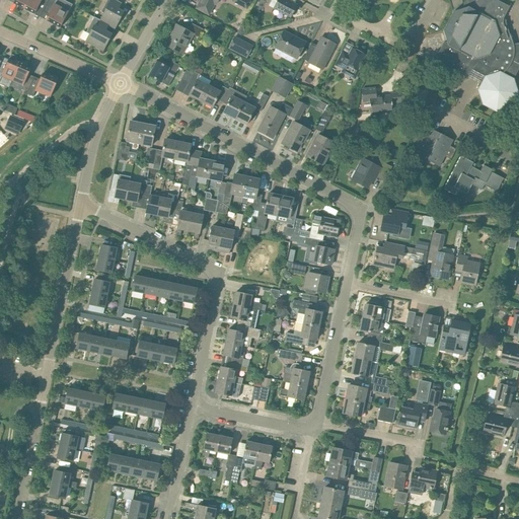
[(24,9),(28,0),(14,0),(13,3),(24,9)]
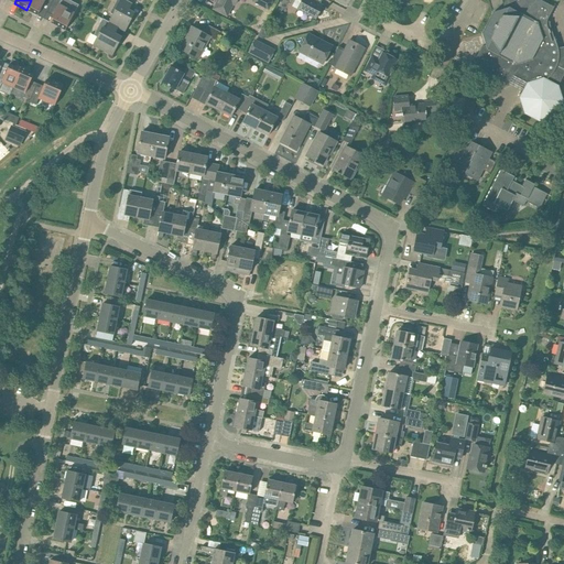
[(31,0),(26,10),(38,15),(41,9),(46,12),(53,0),(31,0)]
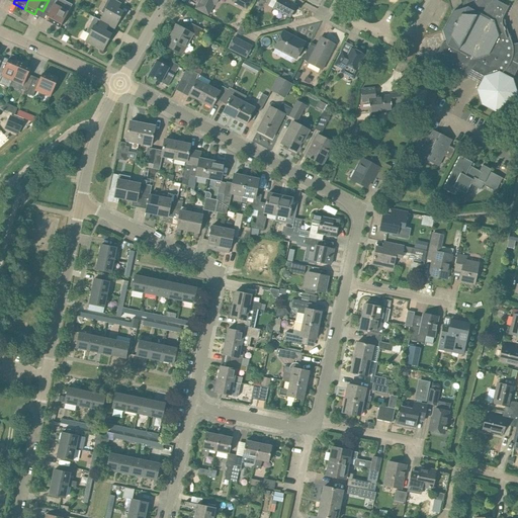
[(56,0),(49,0),(42,11),(49,14),(46,20),(60,27),(68,12),(55,4),(57,0),(56,0)]
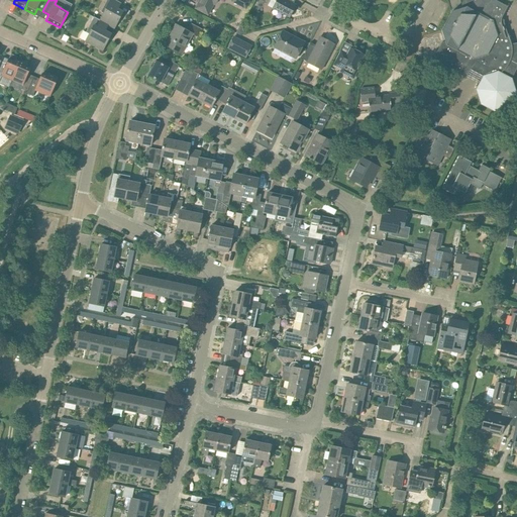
[(108,24),(108,25),(115,28),(123,12),(118,9),(121,3),(115,0),(108,0),(102,13),(104,14),(101,20),(108,24)]
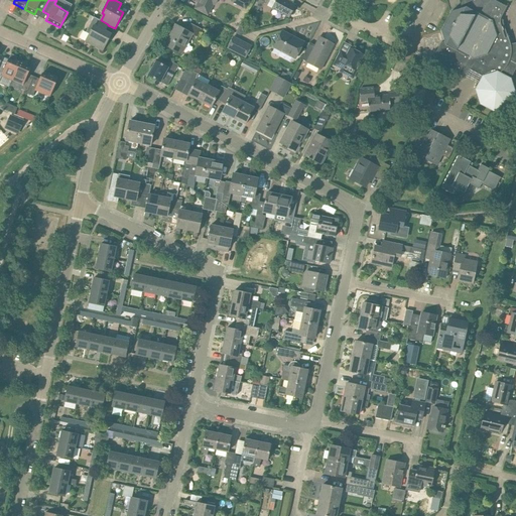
[(201,0),(197,9),(208,15),(213,4),(215,5),(217,0),(201,0)]
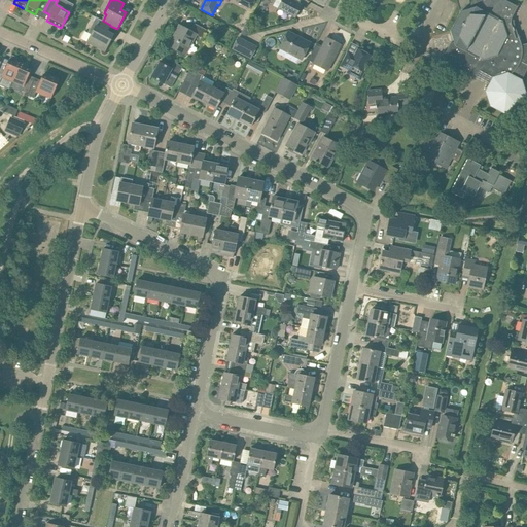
[(255,1),(252,0),(235,0),(235,2),(250,10),(255,1)]
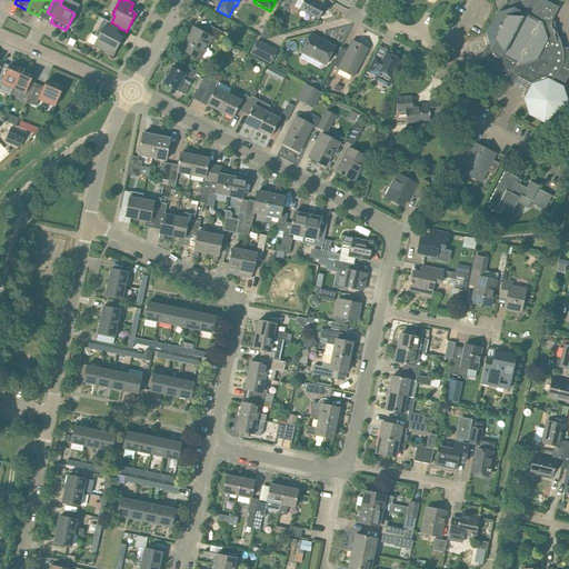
[(299,0),(303,2),(300,10),(318,19),(325,6),(313,0),(299,0)]
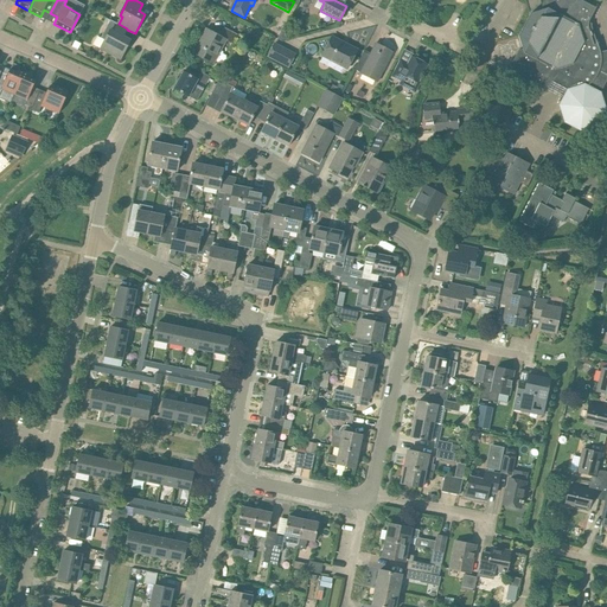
[(561,87),(567,89),(572,89),(577,87),(583,84),(586,87),(593,81),(596,76),(606,81),(606,78),(606,49),(600,51),(596,40),(593,40),(588,29),(588,24),(589,19),(595,7),(592,6),(589,4),(581,0),(574,0),(569,10),(560,5),(555,16),(543,10),(538,11),(530,13),(518,36),(521,44),(522,49),(518,50),(508,70),(525,80),(543,88),(547,90),(551,82),(561,87)]
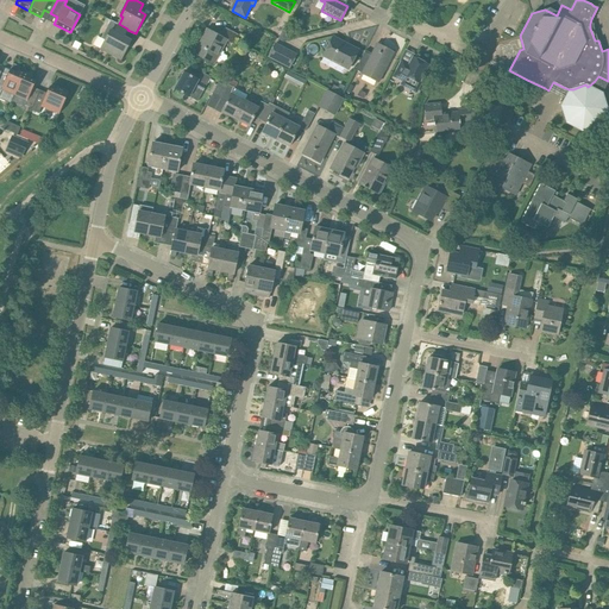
[(571,10),(576,0),(545,0),(544,5),(545,10),(557,16),(562,5),(571,10)]
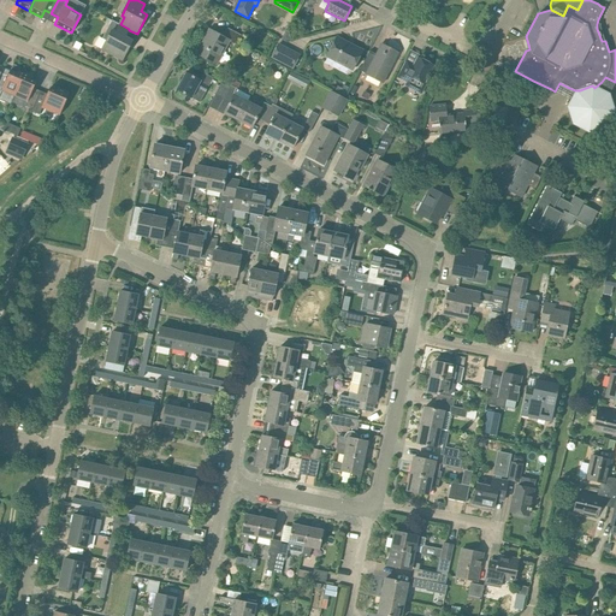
[(125,37),(129,30),(129,29),(120,24),(113,21),(104,39),(100,37),(95,46),(123,60),(134,41),(125,37)]
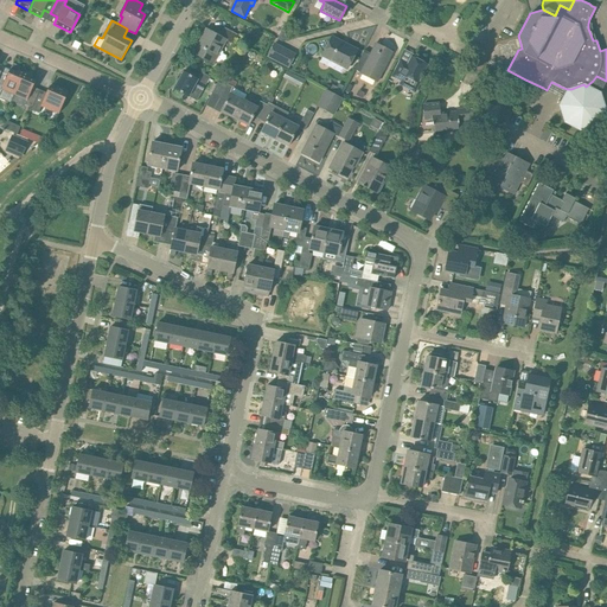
[(208,30),(195,53),(213,63),(225,40),(234,45),(240,36),(224,29),(219,37),(208,30)]
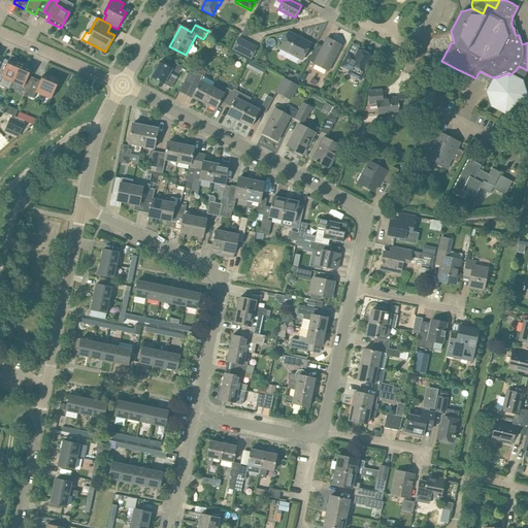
[(248,27),(245,26),(241,34),(243,35),(250,34),(248,27)]
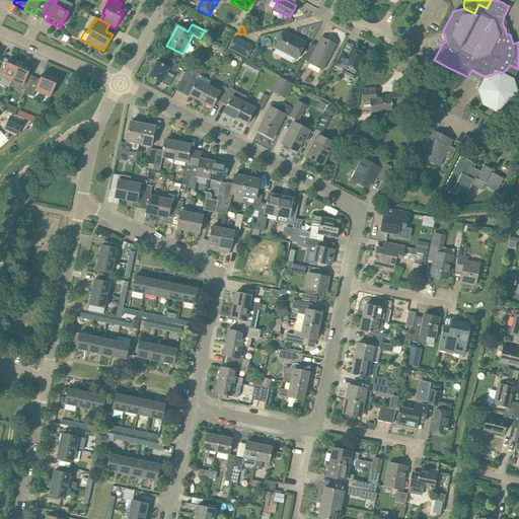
[(305,44),(283,31),(275,48),(297,59),(305,44)]
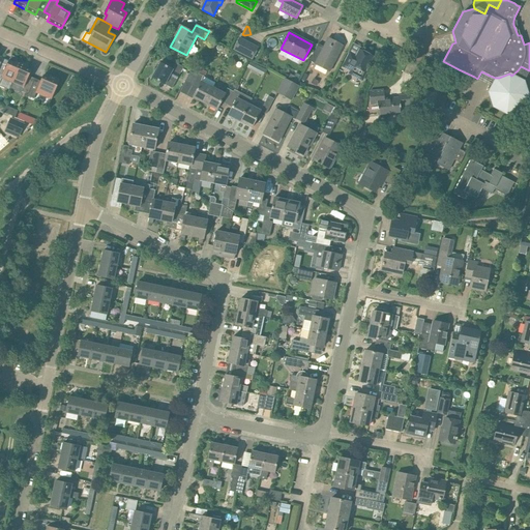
[(239,37),(233,50),(253,60),(259,48),(239,37)]
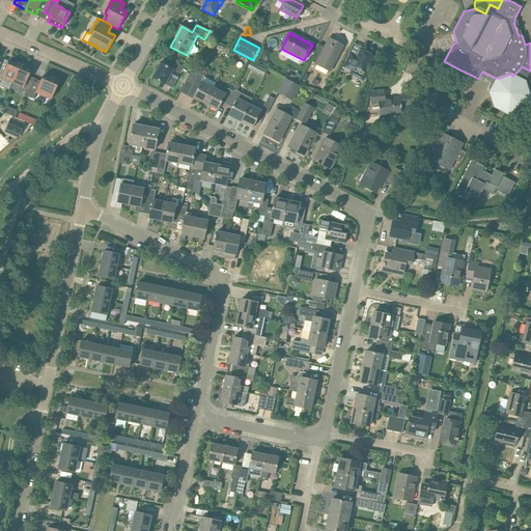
[(318,45),(310,61),(315,64),(330,72),(343,46),(329,38),(325,48),(318,45)]
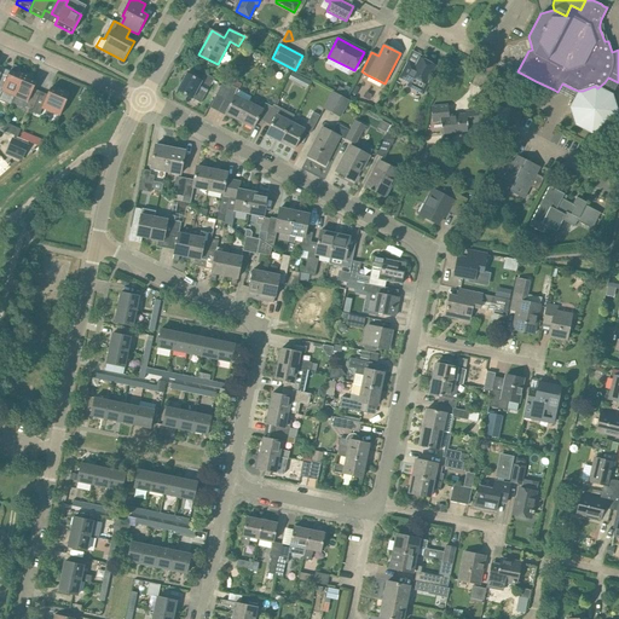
[(426,85),(435,67),(420,59),(417,65),(409,62),(400,79),(411,84),(414,79),(426,85)]
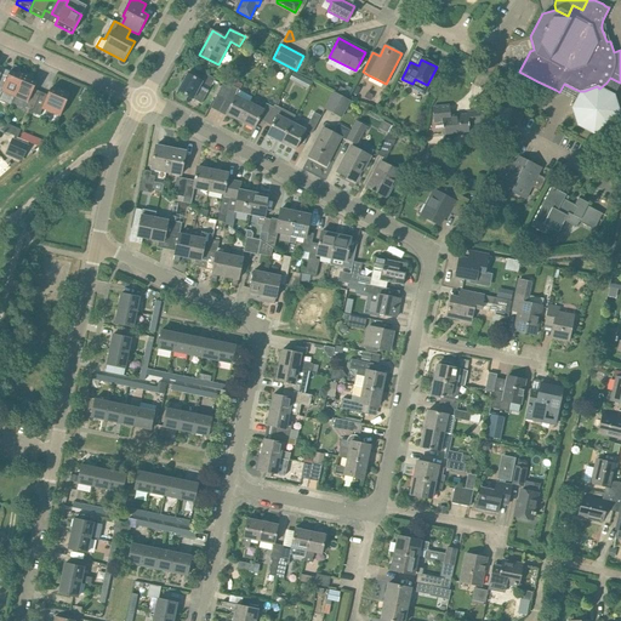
[(0,79),(0,96),(13,102),(26,74),(20,72),(22,68),(13,64),(11,72),(6,83),(0,79)]
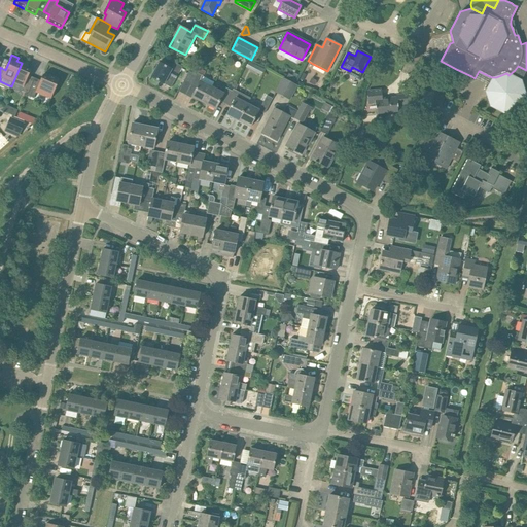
[(28,94),(33,82),(28,79),(32,70),(27,68),(28,65),(22,63),(11,86),(28,94)]
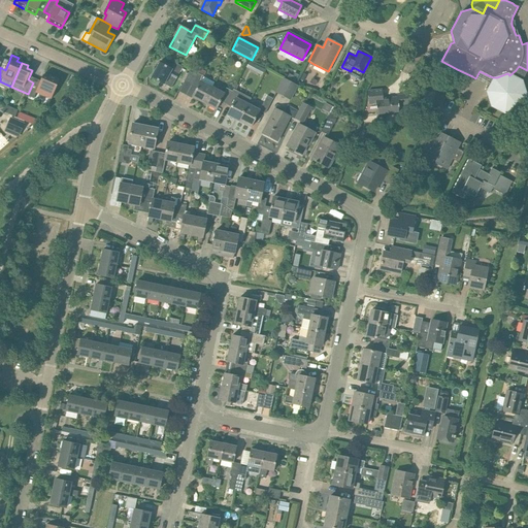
[(179,73),(172,69),(172,70),(159,63),(152,77),(164,84),(168,76),(175,80),(179,73)]
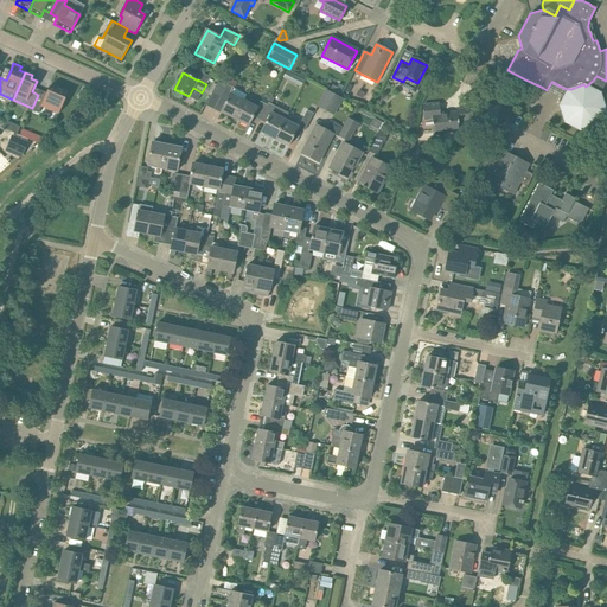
[(577,87),(572,89),(567,89),(561,101),(558,106),(561,112),(564,123),(580,132),(598,126),(606,110),(605,106),(601,91),(602,88),(606,81),(596,76),(593,81),(586,87),(583,84),(577,87)]
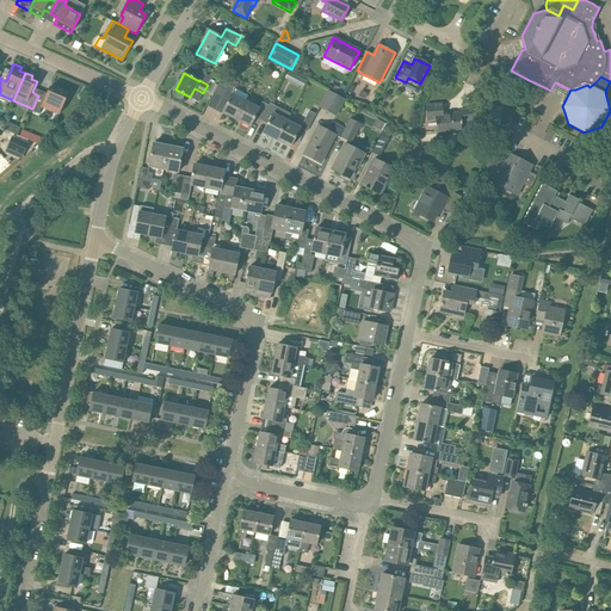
[(222,99),(228,87),(220,82),(213,94),(222,99)]
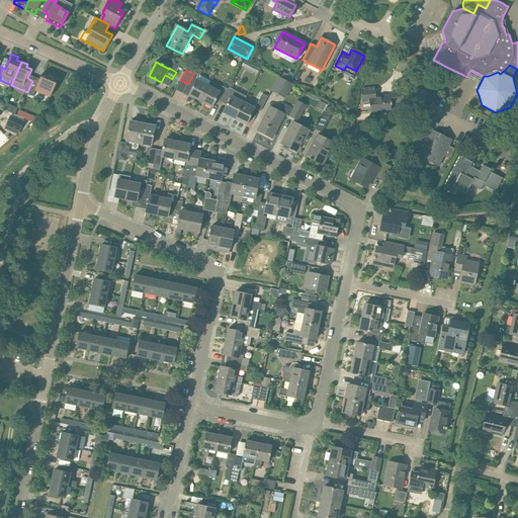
[(470,70),(466,77),(466,80),(479,86),(484,76),(479,74),(470,70)]
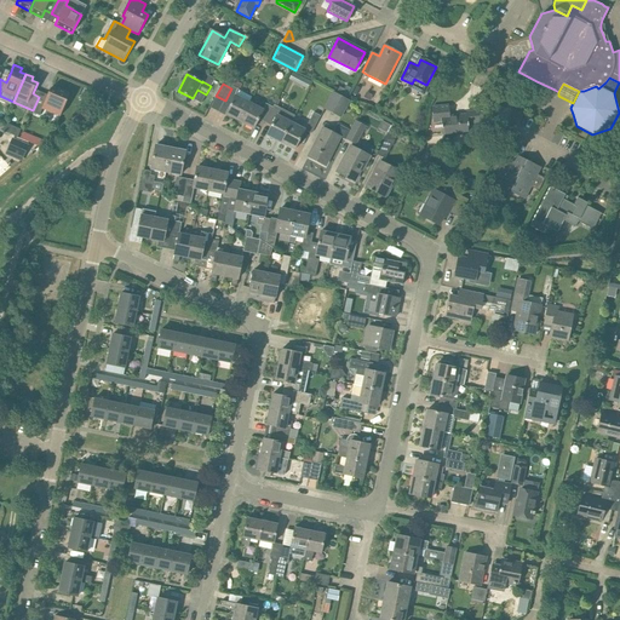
[(233,86),(231,89),(225,101),(224,102),(231,105),(227,114),(240,121),(250,102),(236,95),(239,90),(233,86)]
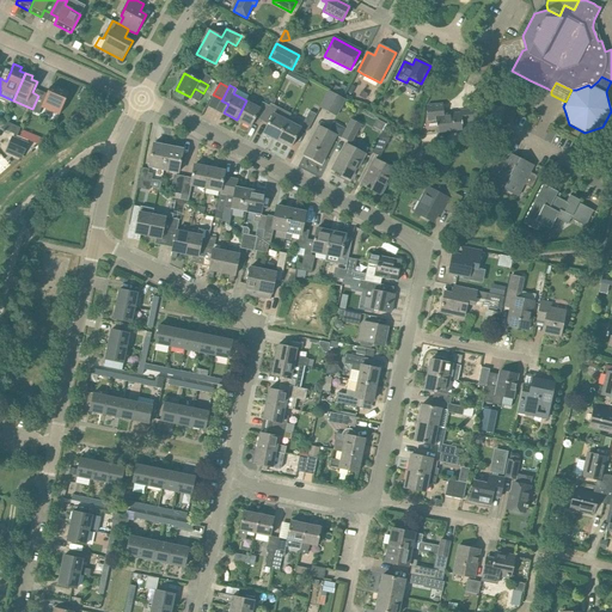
[(342,98),(347,87),(342,85),(340,89),(336,95),(342,98)]
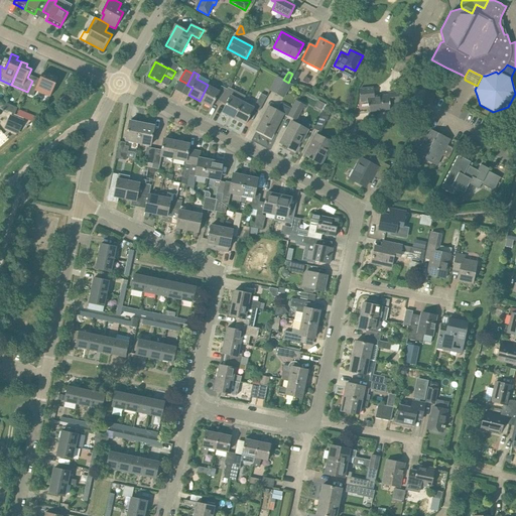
[(32,81),(27,92),(26,94),(33,96),(35,91),(50,97),(57,80),(55,80),(56,77),(48,74),(47,76),(42,74),(38,83),(32,81)]
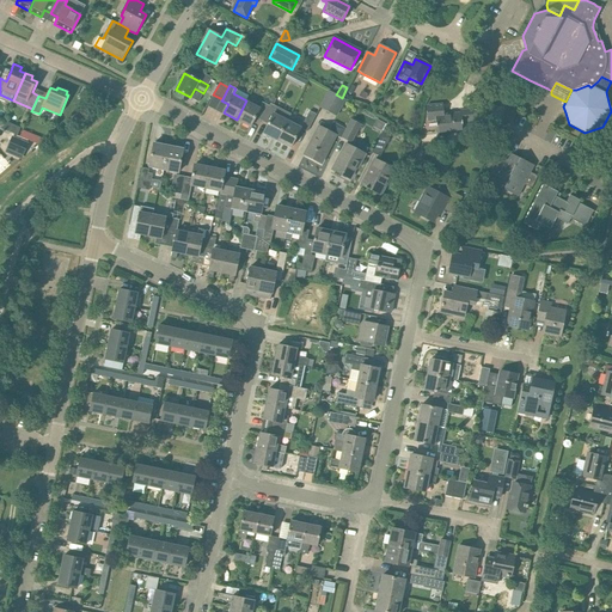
[(329,91),(319,109),(337,117),(347,101),(329,91)]
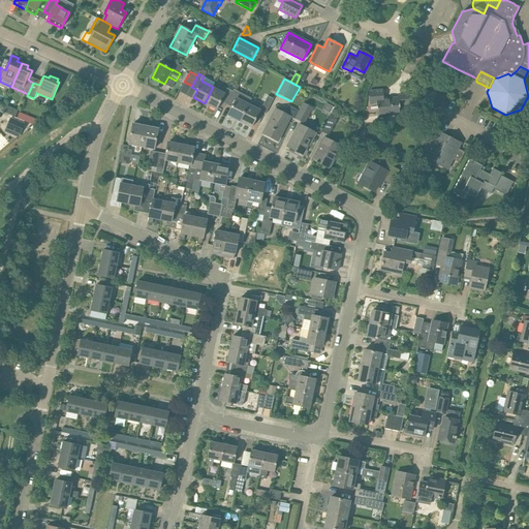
[(226,104),(234,91),(227,88),(224,93),(213,87),(205,103),(217,110),(221,101),(226,104)]
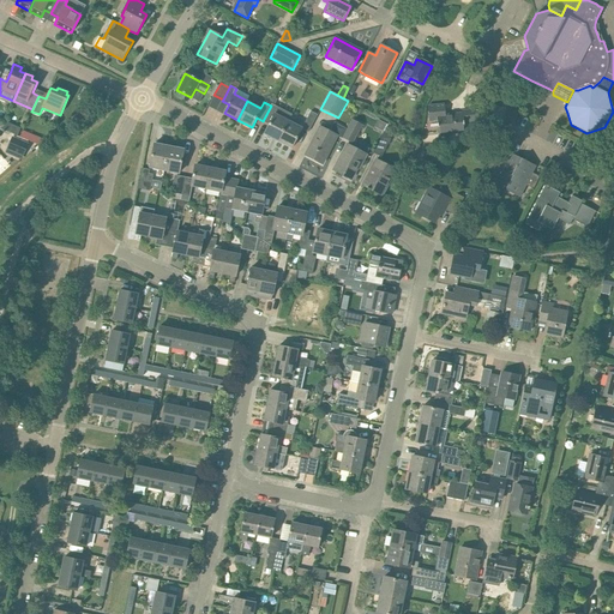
[(464,132),(463,122),(481,121),(480,108),(462,110),(462,113),(445,115),(444,103),(427,106),(429,121),(437,120),(439,134),(464,132)]
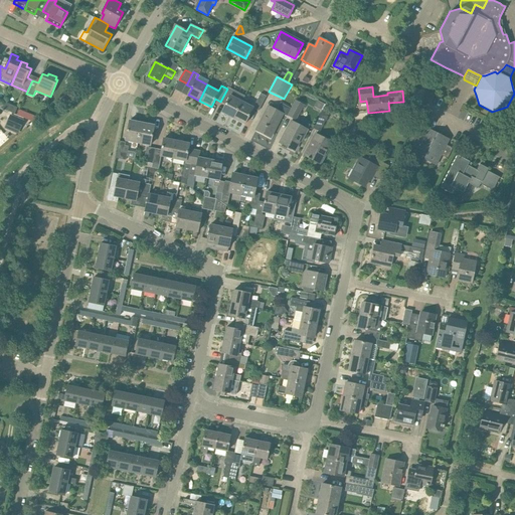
[(233,118),(241,102),(245,96),(233,90),(233,91),(228,88),(227,90),(227,89),(220,102),(226,105),(222,113),(233,118)]
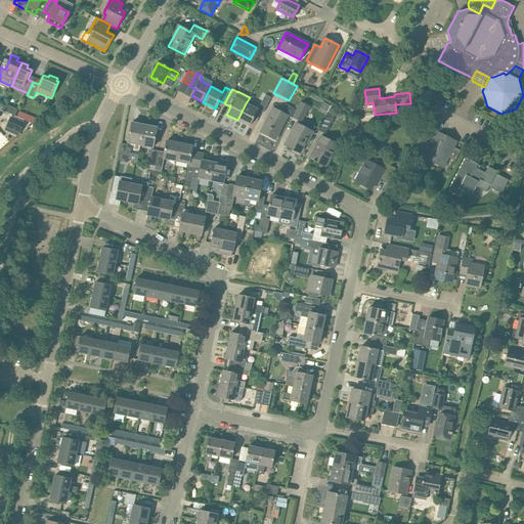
[(259,106),(265,110),(271,98),(265,95),(260,103),(259,106)]
